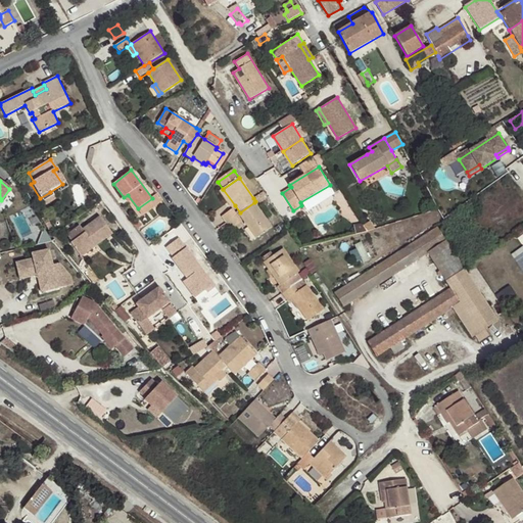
[(235,205),(223,189),(219,191),(231,208),(235,205)]
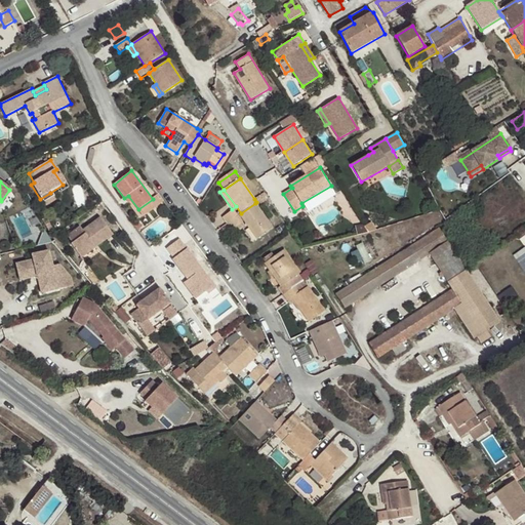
[(53,198),(50,193),(40,199),(44,204),(53,198)]
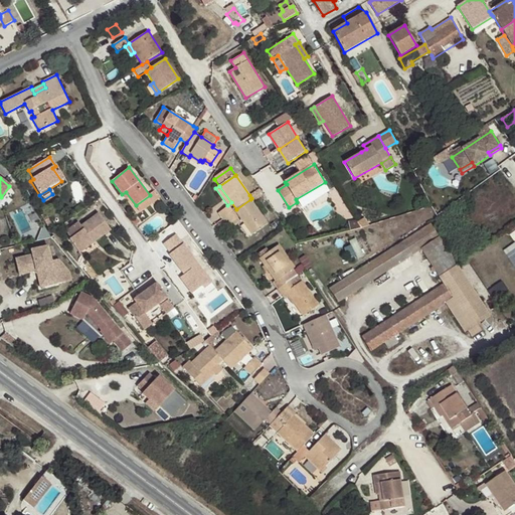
[(249,195),(251,198),(252,197),(260,193),(258,190),(249,195)]
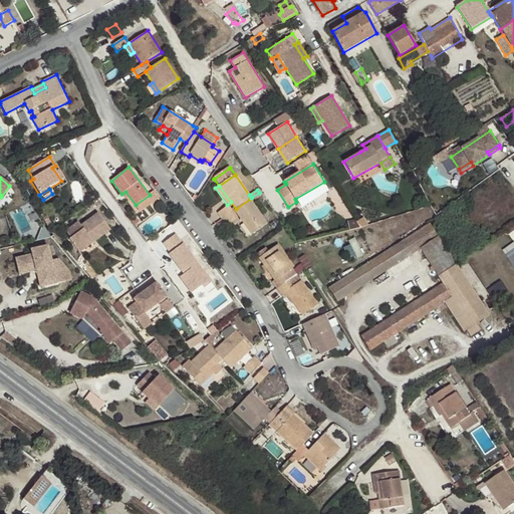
[(261,197),(259,193),(252,197),(255,201),(261,197)]
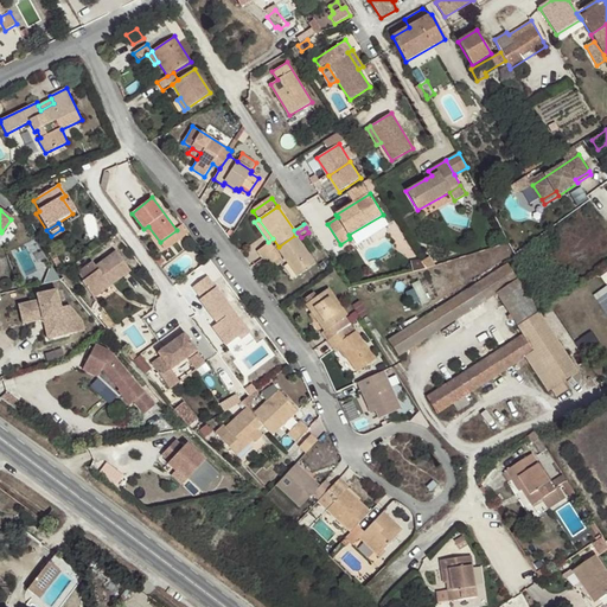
[(315,263),(295,235),(279,247),(276,248),(296,278),(315,263)]
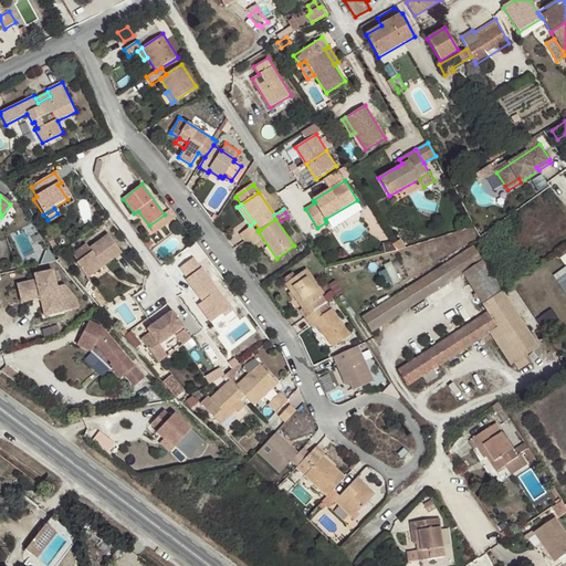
[(240,236),(244,241),(255,232),(251,227),(240,236)]
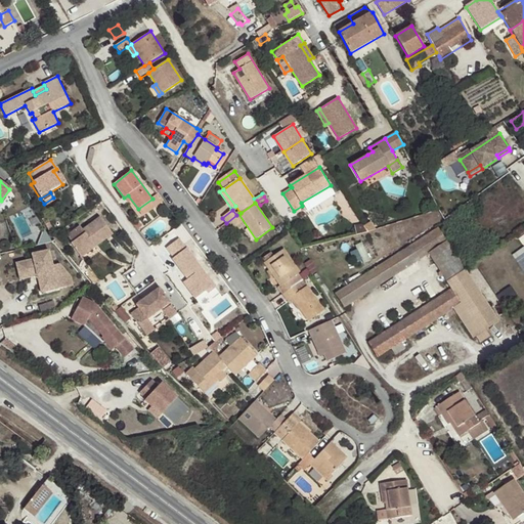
[(236,215),(226,223),(232,230),(243,223),(236,215)]
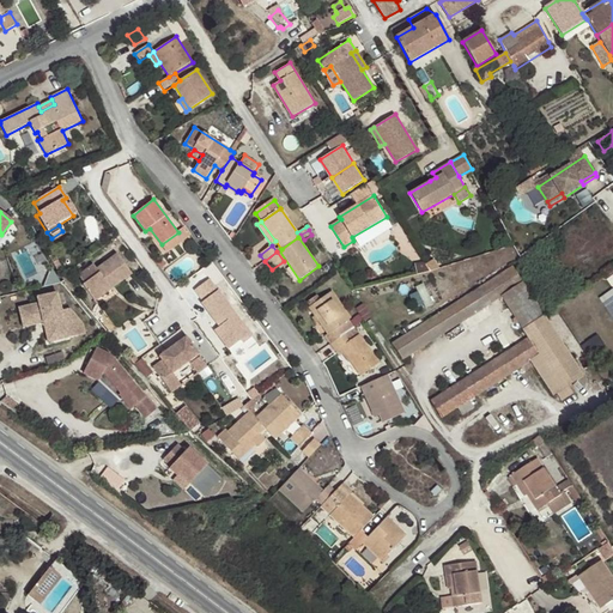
[(108,290),(113,293),(133,279),(119,259),(98,273),(95,269),(79,281),(85,289),(83,290),(92,302),(108,290)]
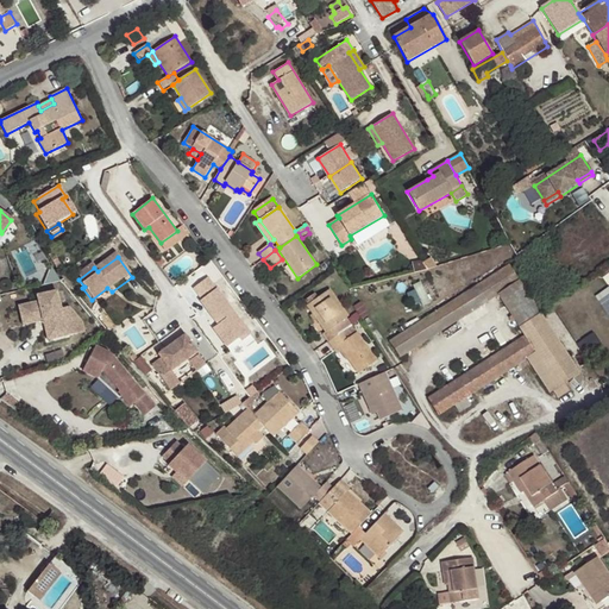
[(469,315),(481,307),(498,295),(525,336),(427,397),(439,415),(527,359),(550,393),(581,372),(509,264),(389,341),(400,358),(469,315)]
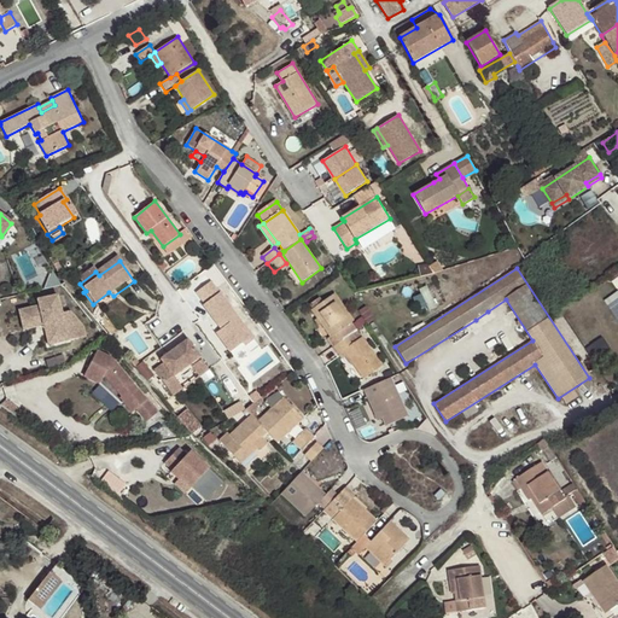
[(211,281),(197,292),(205,304),(204,307),(217,325),(221,322),(225,328),(221,331),(217,333),(232,354),(245,344),(239,337),(248,331),(211,281)]
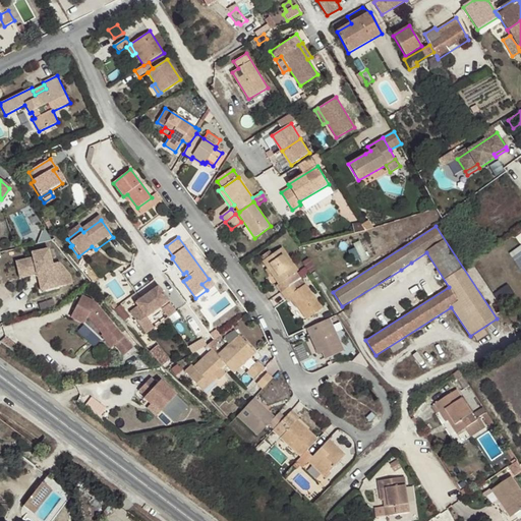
[(80,261),(96,249),(92,246),(78,256),(80,261)]
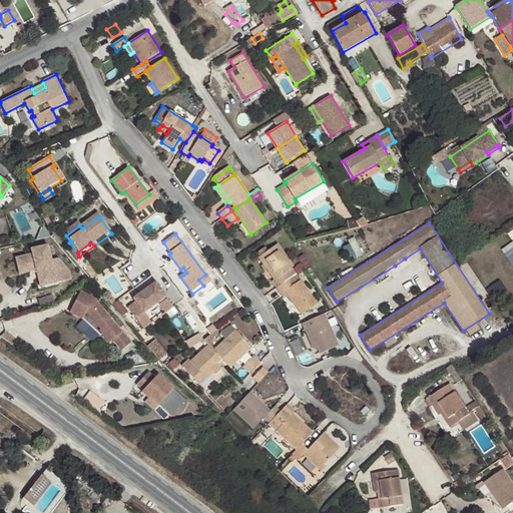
[(271,282),(276,289),(296,275),(292,269),(294,267),(278,244),(258,259),(263,265),(267,271),(274,281),(271,282)]
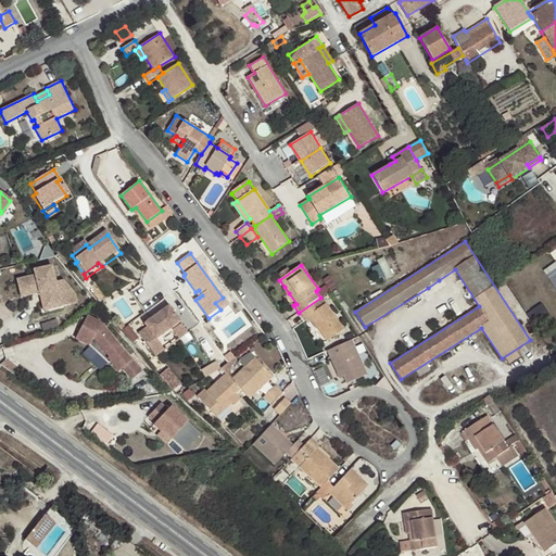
[(35,276),(16,280),(20,293),(38,289),(43,292),(47,303),(59,300),(61,306),(77,302),(75,293),(63,279),(54,281),(51,266),(34,270),(35,276)]
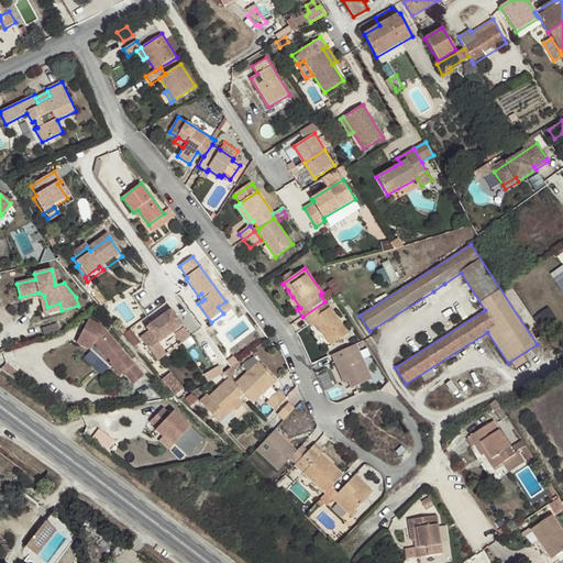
[(450,293),(444,284),(433,291),(439,299),(450,293)]
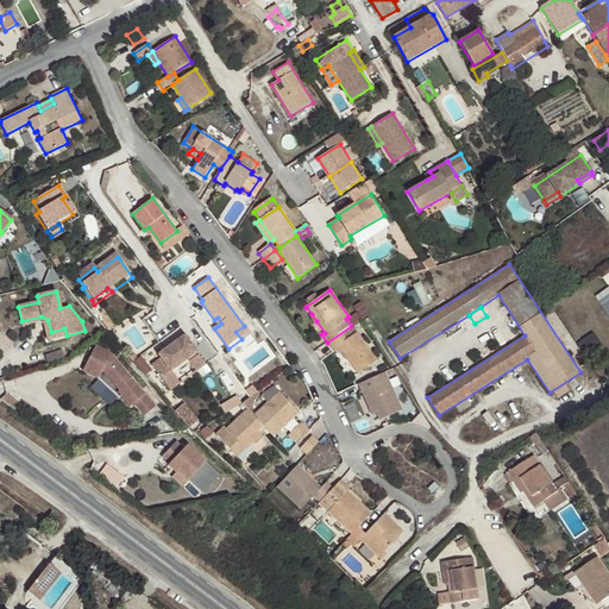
[(360,319),(357,314),(352,318),(350,316),(349,316),(346,319),(351,326),(353,325),(360,319)]
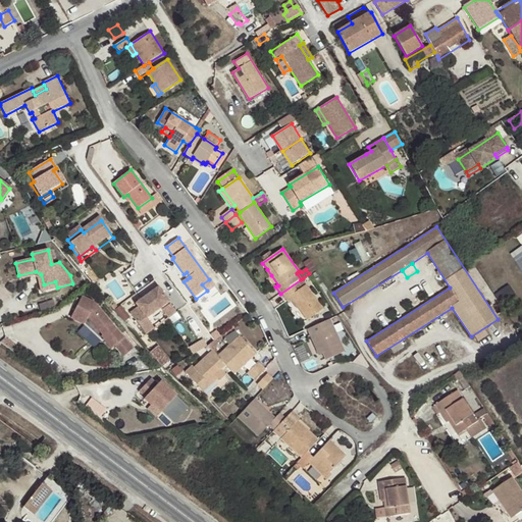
[(209,279),(202,284),(207,291),(214,285),(209,279)]
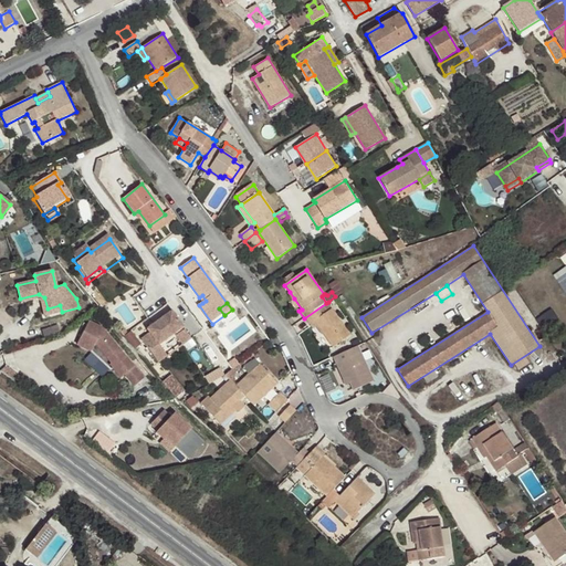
[(326,303),(304,318),(310,326),(314,323),(317,327),(332,348),(349,335),(326,303)]
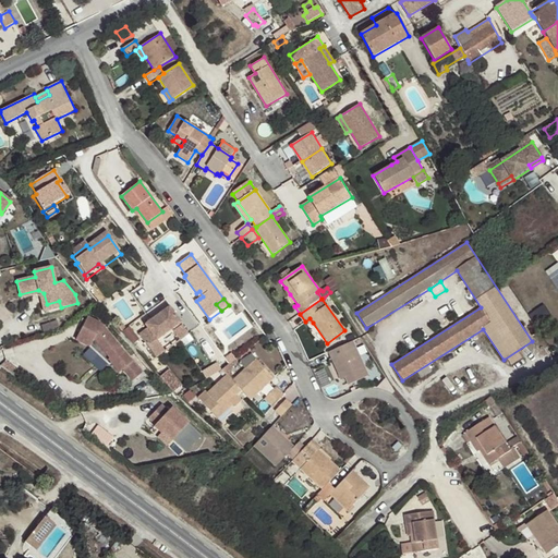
[(189,336),(169,308),(145,326),(148,329),(138,336),(156,359),(165,352),(157,341),(171,330),(180,342),(189,336)]
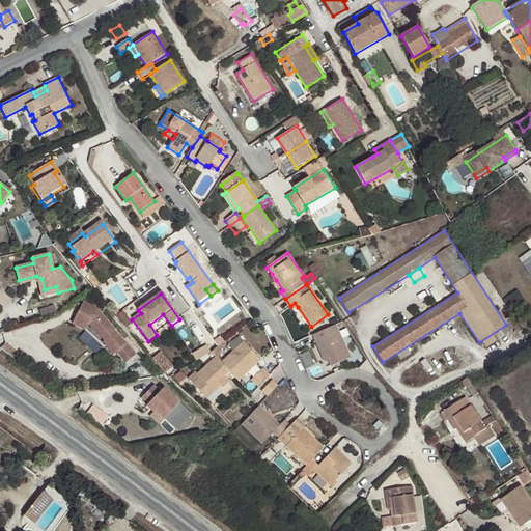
[(128,361),(136,354),(94,306),(83,301),(74,323),(87,329),(90,322),(106,340),(104,341),(114,353),(118,350),(128,361)]
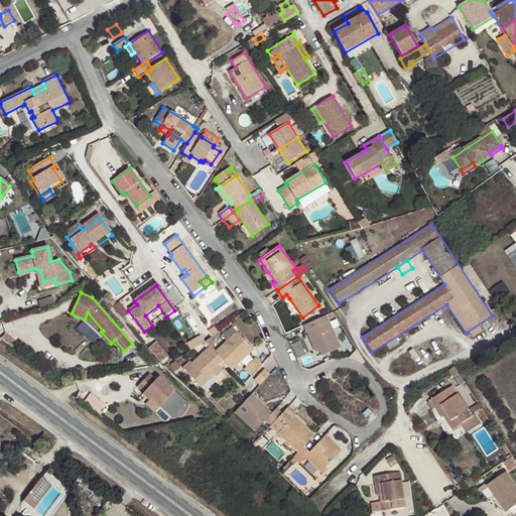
[(123,315),(128,311),(121,301),(116,305),(123,315)]
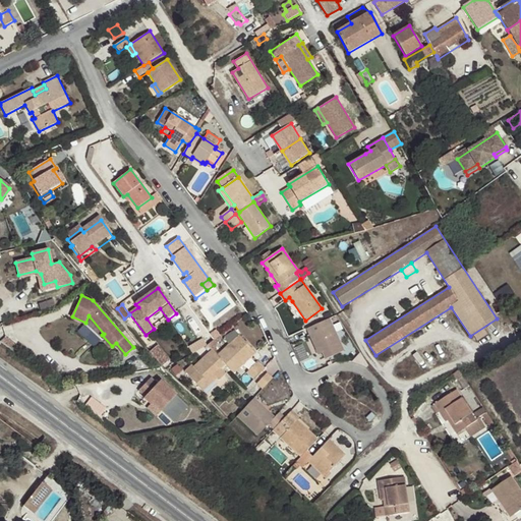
[(329,319),(305,330),(315,351),(320,349),(322,353),(325,359),(344,351),(331,323),(329,319)]
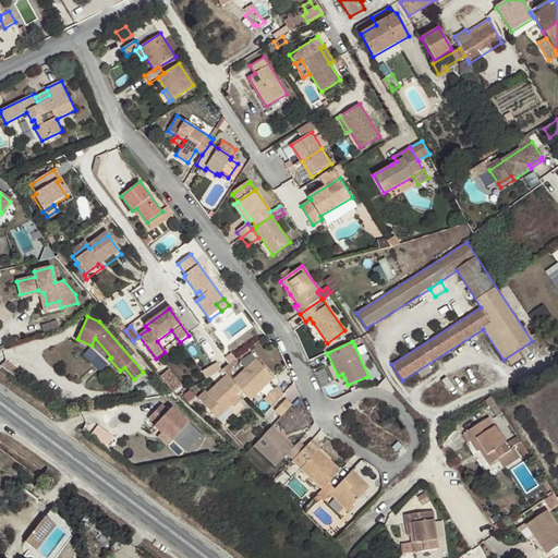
[(91,346),(83,354),(101,371),(109,362),(91,346)]
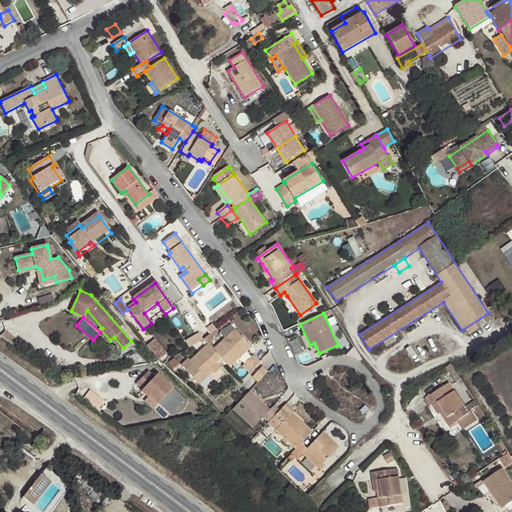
[(222,358),(230,367),(251,346),(234,329),(213,349),(222,358)]
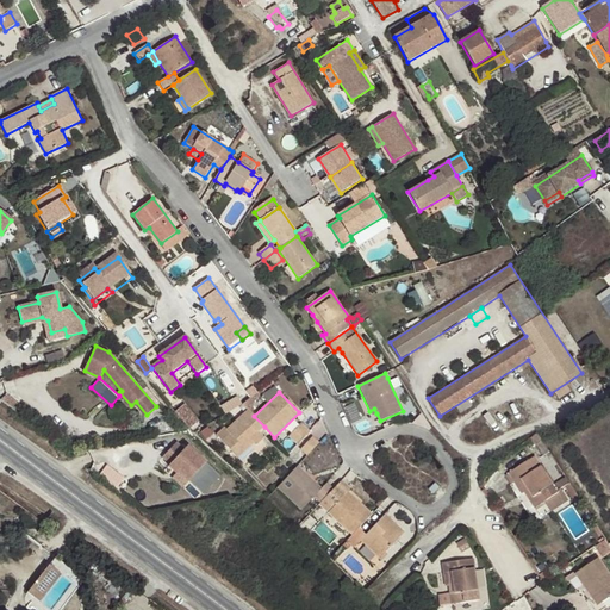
[(226,414),(243,404),(238,396),(222,405),(226,414)]
